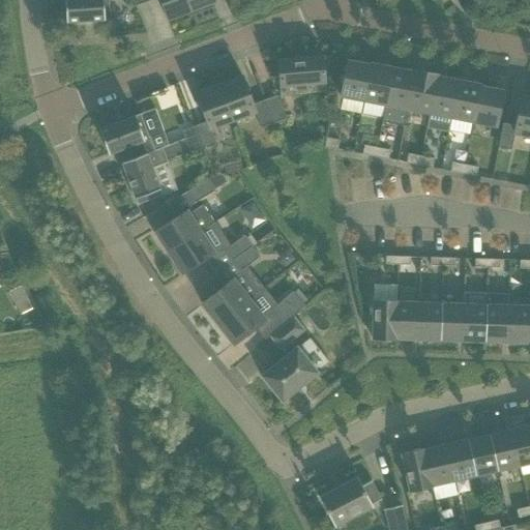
[(64,0),(66,23),(111,20),(109,0),(64,0)]
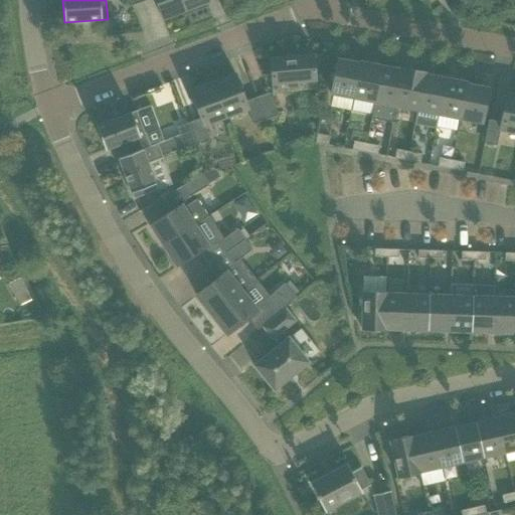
[(142,0),(143,2),(149,0),(154,0),(163,21),(186,12),(181,0),(142,0)]
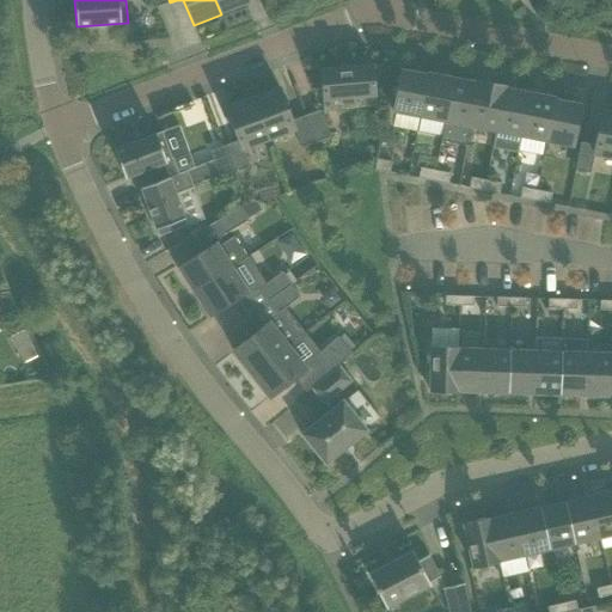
[(215,0),(221,14),(249,4),(248,0),(215,0)]
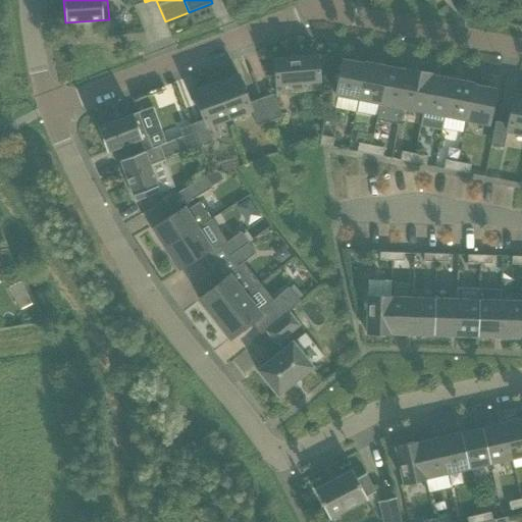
[(272,59),(275,95),(321,91),(318,55),(317,55),(274,59),(272,59)]
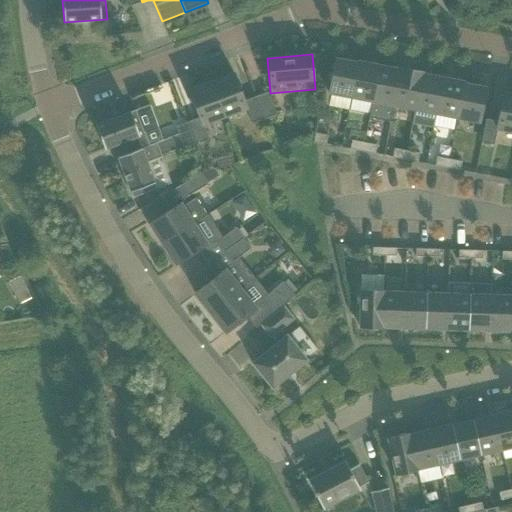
[(336,59),(329,94),(351,98),(358,61),(357,61),(357,63),(336,59)]
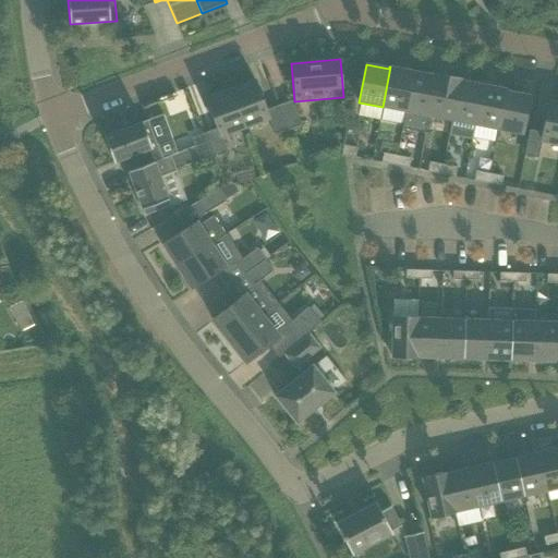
[(384,107),(381,120),(403,124),(405,111),(413,72),(390,67),(383,107),(384,107)]
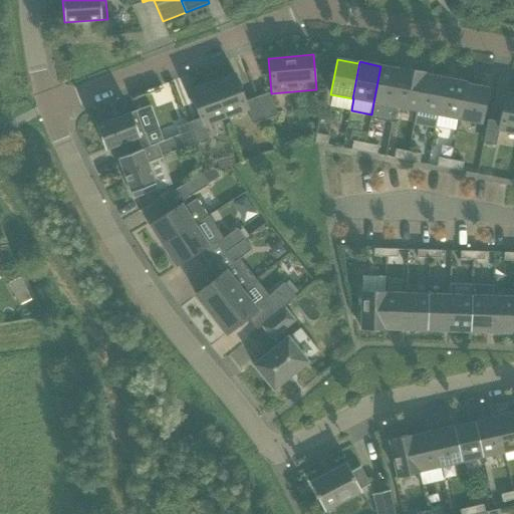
[(380,66),(373,102),(395,106),(403,68),(402,67),(402,70),(380,66)]
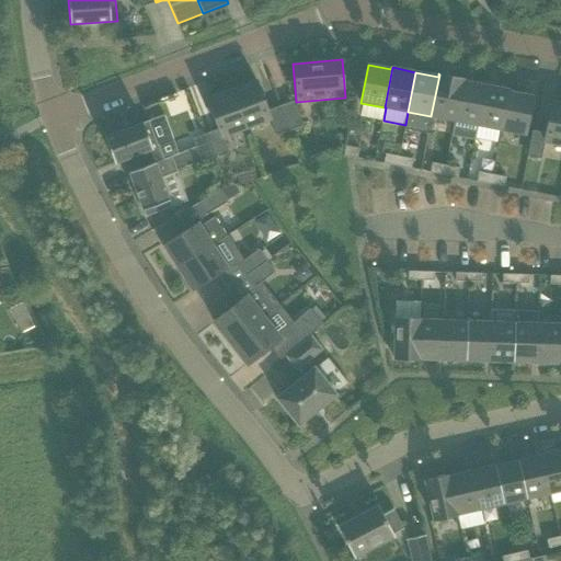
[(439,75),(431,116),(455,122),(462,79),(439,75)]
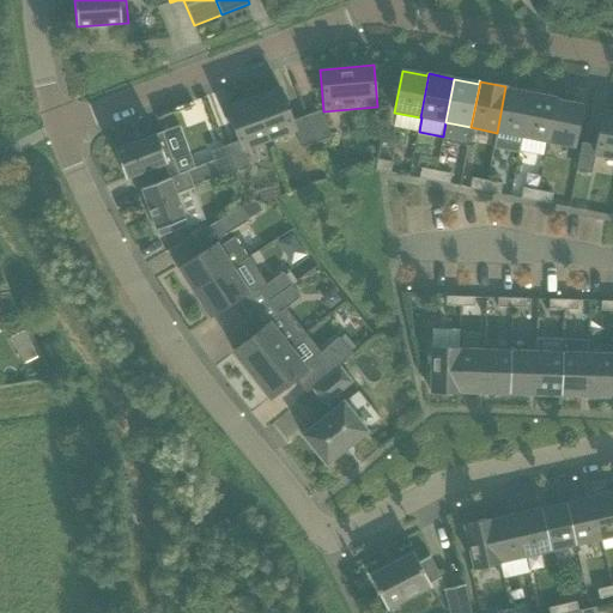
[(497,133),(493,149),(519,153),(522,138),(530,93),(505,89),(507,86),(505,86),(497,133)]
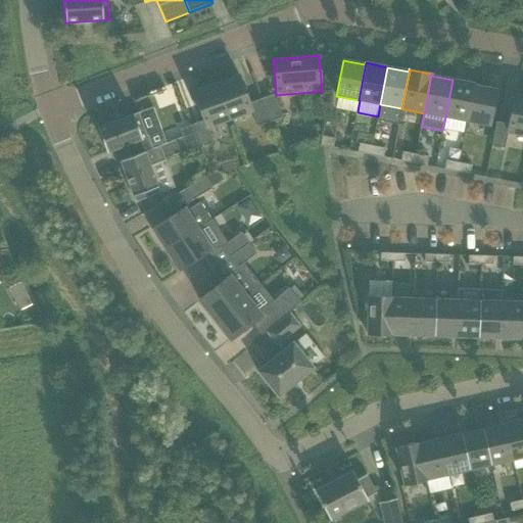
[(239,77),(217,85),(229,120),(251,110),(257,127),(270,122),(262,99),(249,103),(239,77)]
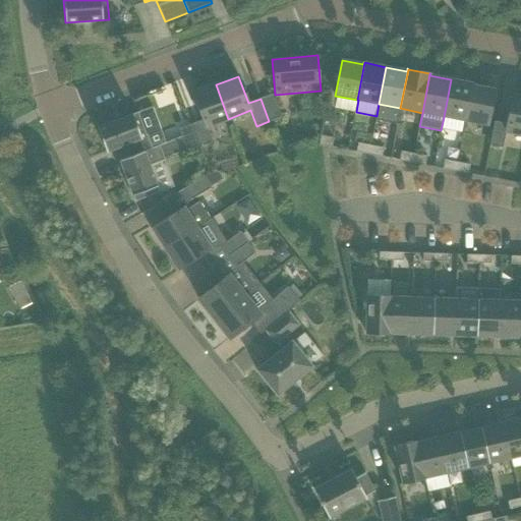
[(451,79),(444,117),(465,121),(472,83),(451,79)]
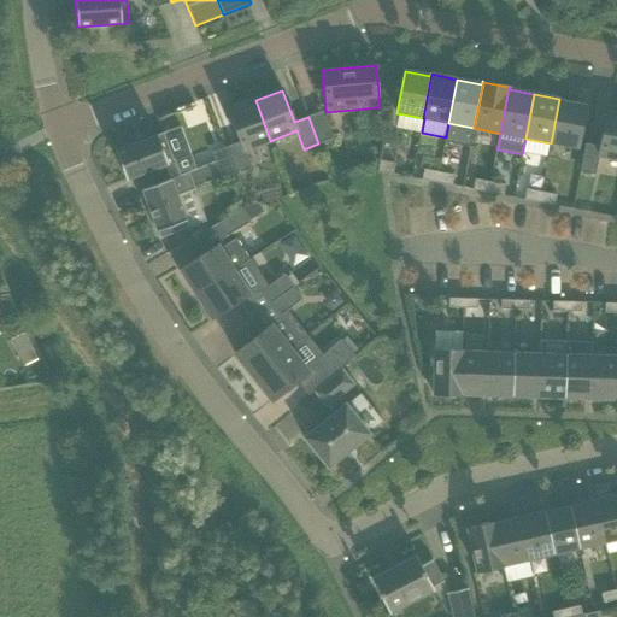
[(559,99),(551,144),(577,148),(586,106),(560,101),(560,99),(559,99)]
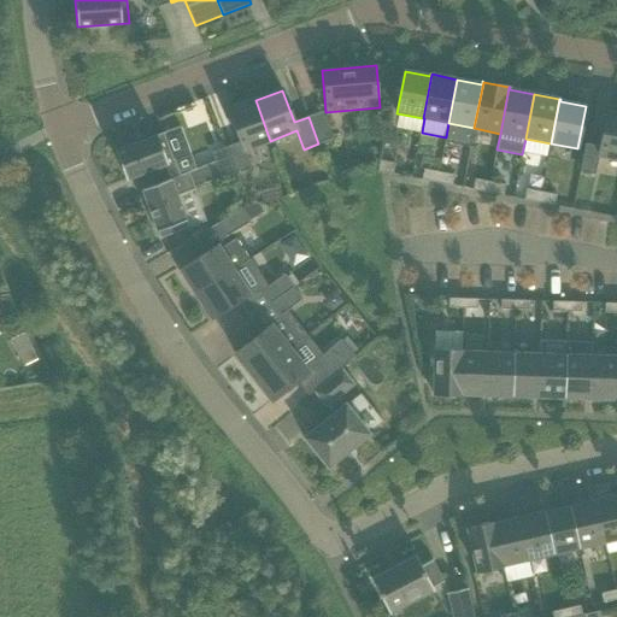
[(241,142),(227,147),(236,175),(251,169),(245,151),(270,141),(256,100),(228,110),(241,142)]
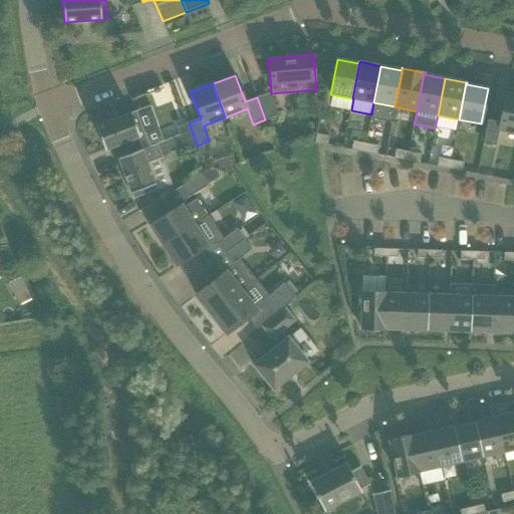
[(269,92),(257,97),(265,119),(277,115),(269,92)]
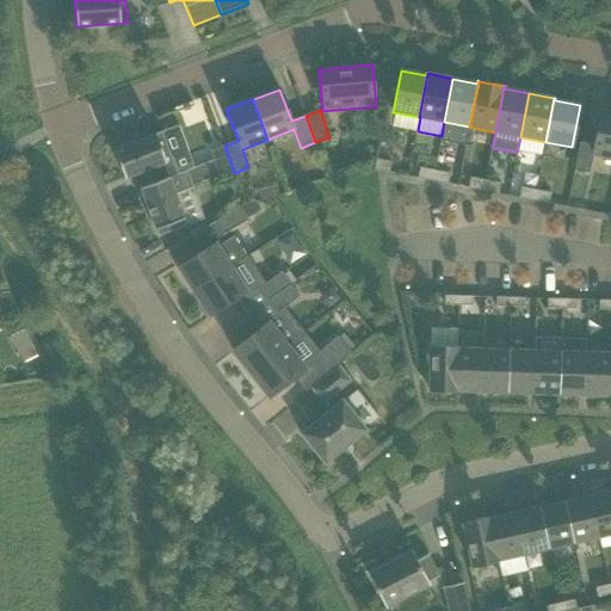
[(593,154),(610,156),(610,113),(600,112),(594,146),(580,142),(574,171),(590,173),(593,154)]
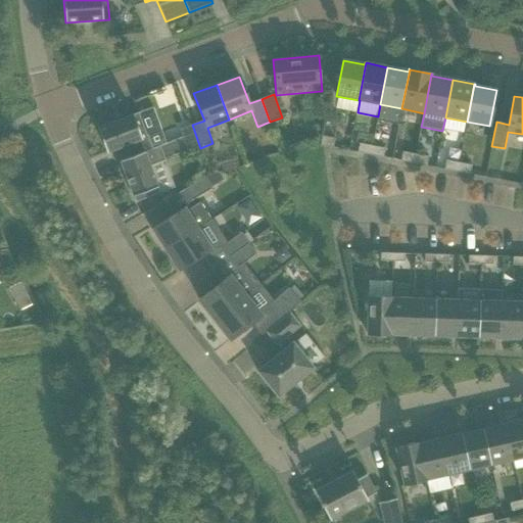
[(139,112),(98,128),(107,152),(121,147),(148,137),(152,149),(160,146),(167,143),(153,107),(139,112)]
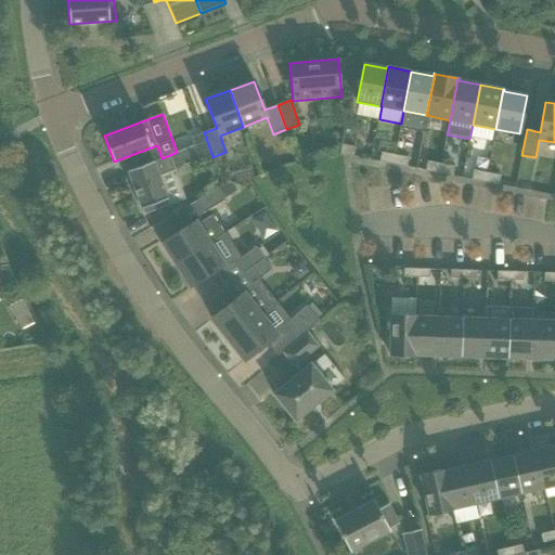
[(204,132),(191,138),(194,145),(199,159),(199,162),(213,157),(204,132)]
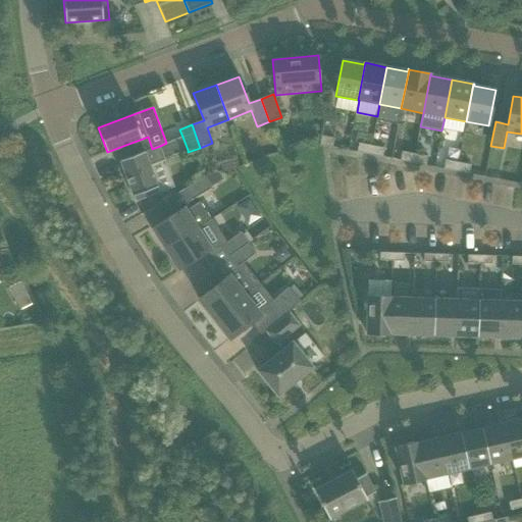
[(319,145),(332,148),(334,139),(321,136),(319,145)]
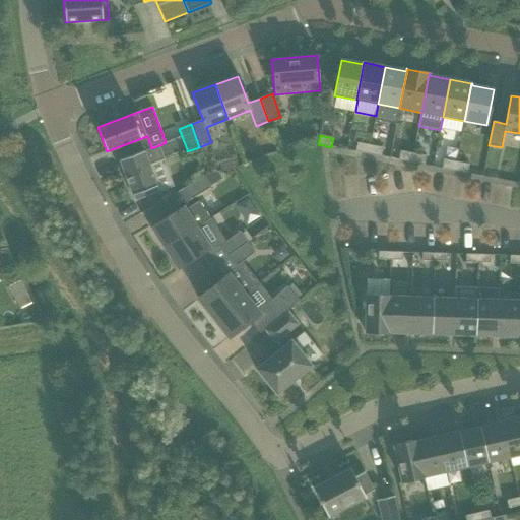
[(147,136),(120,146),(124,158),(151,148),(147,136)]
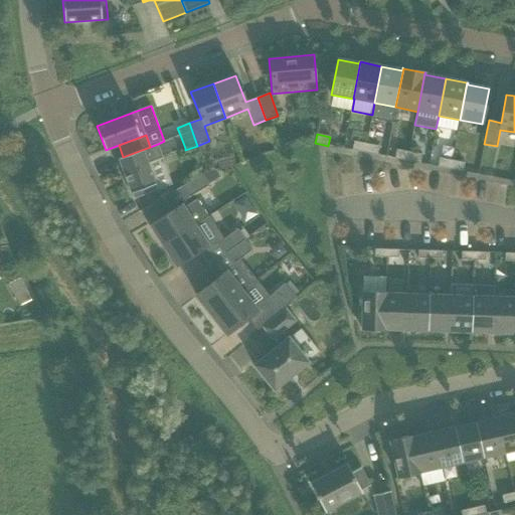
[(123,157),(119,159),(134,199),(158,190),(148,164),(163,158),(162,157),(185,148),(180,135),(164,141),(158,144),(150,147),(123,157)]
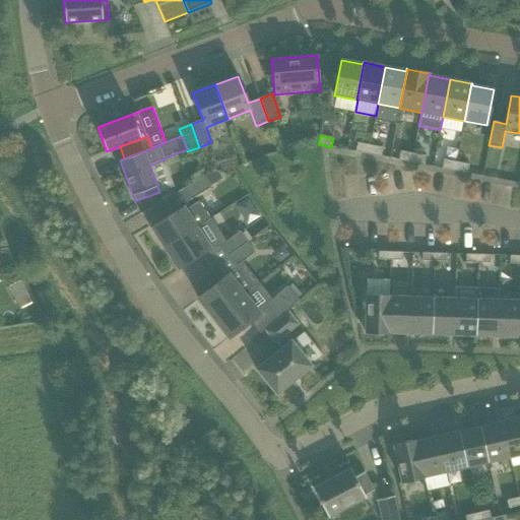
[(368,154),(370,145),(358,142),(355,152),(368,154)]
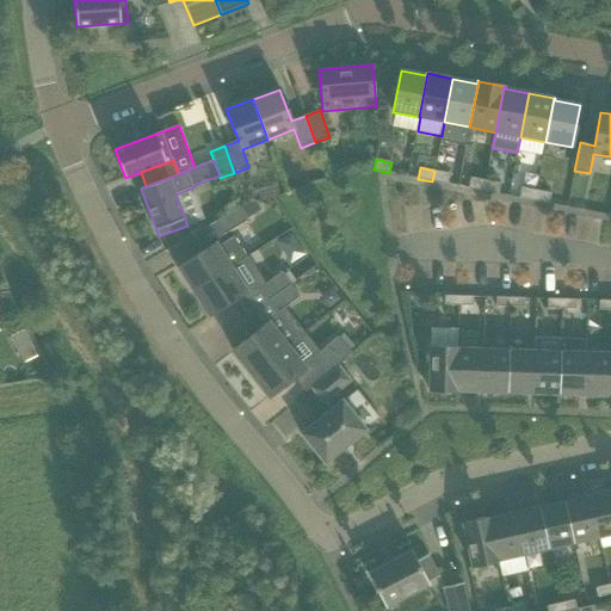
[(450,173),(434,171),(432,181),(448,184),(450,173)]
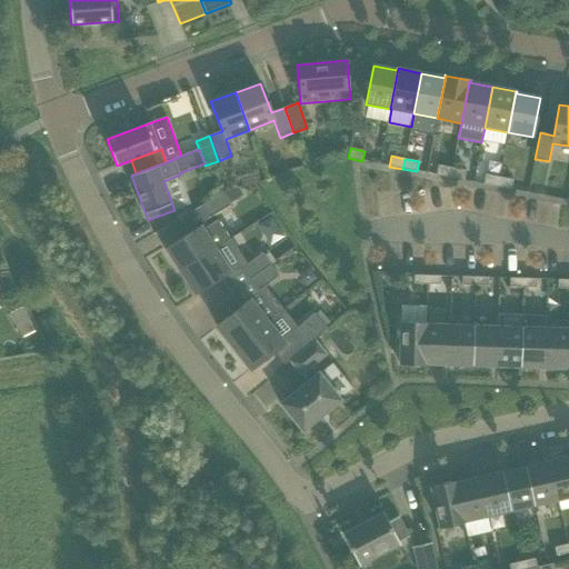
[(450,178),(452,168),(438,166),(436,176),(450,178)]
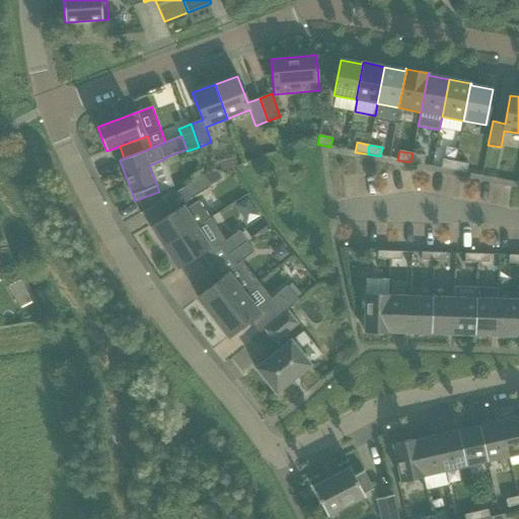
[(425,156),(413,153),(411,162),(423,165),(425,156)]
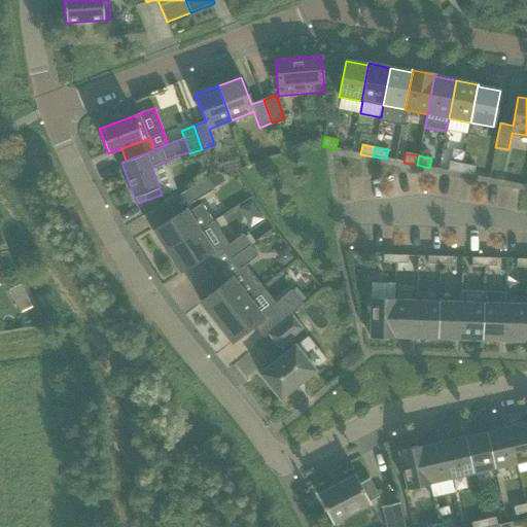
[(460,173),(462,164),(449,162),(448,171),(460,173)]
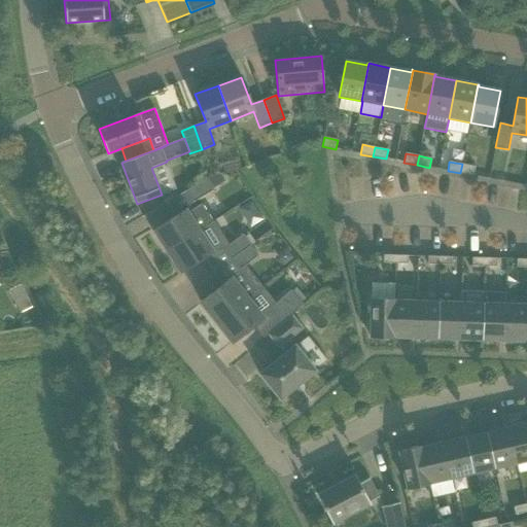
[(476,167),(462,164),(460,173),(473,176),(476,167)]
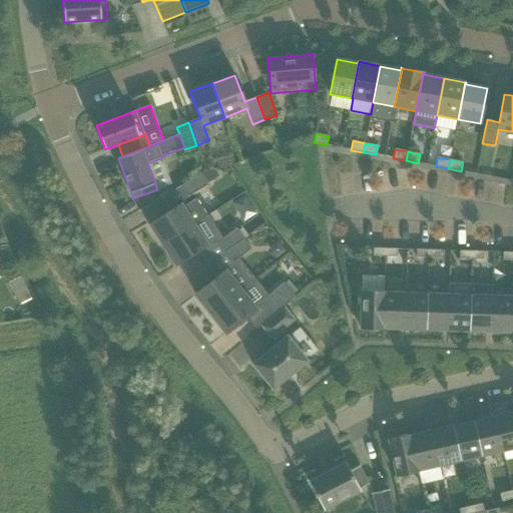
[(181,185),(187,197),(208,184),(207,183),(218,177),(214,169),(206,171),(181,185)]
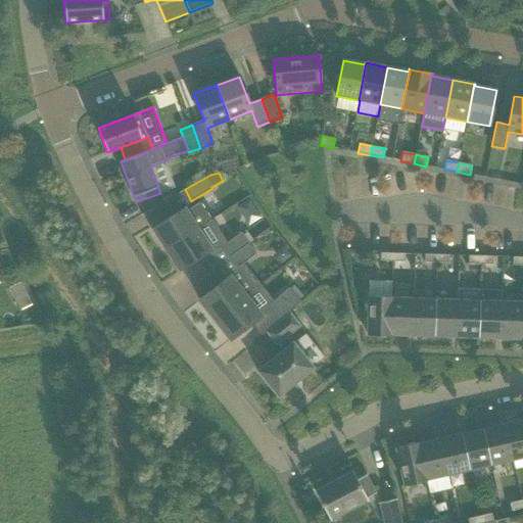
[(186,207),(151,230),(151,231),(152,230),(164,250),(199,229),(211,221),(200,202),(188,210),(186,207)]
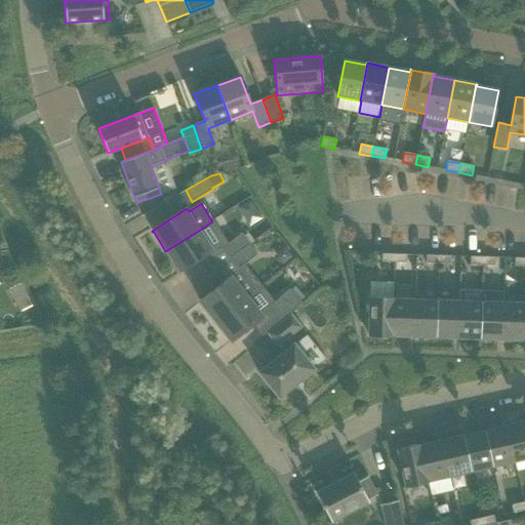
[(200,230),(165,251),(178,272),(179,273),(214,250),(223,248),(229,244),(212,221),(200,230)]
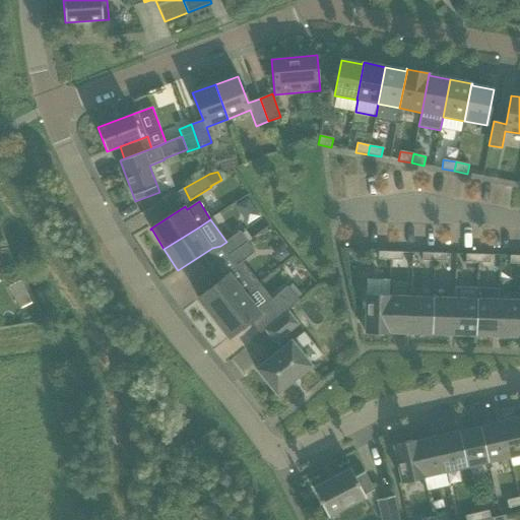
[(226,242),(220,246),(228,256),(248,242),(240,232),(226,242)]
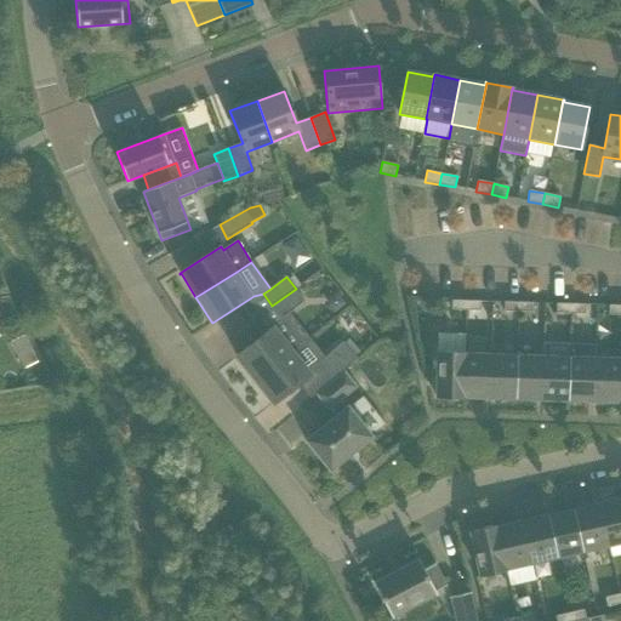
[(296,289),(272,306),(281,318),(289,313),(305,302),(296,289)]
